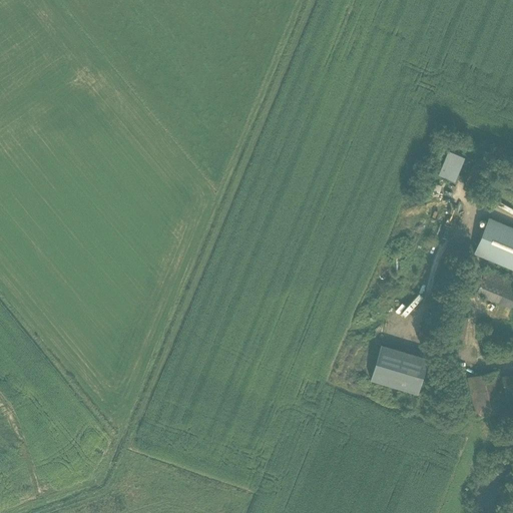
[(446,149),(436,173),(453,180),(464,156),(446,149)]
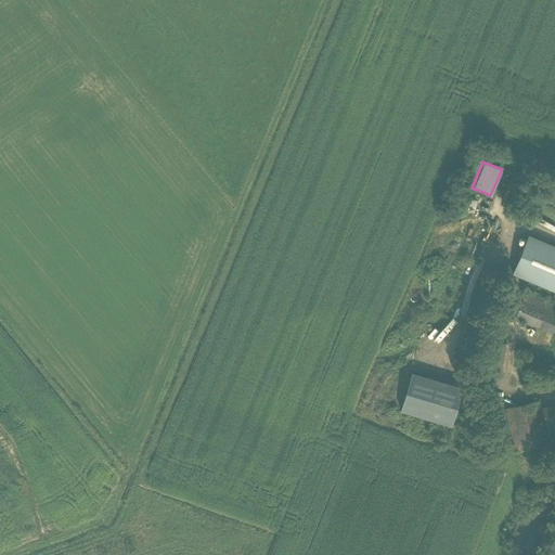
[(554,246),(528,235),(512,273),(554,291),(554,246)]
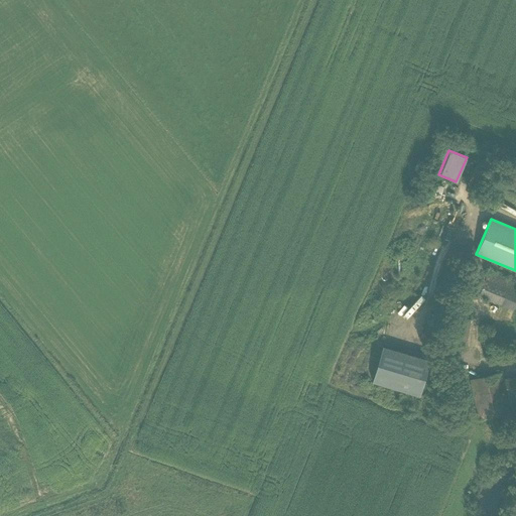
[(478,295),(515,310),(515,282),(488,271),(478,295)]
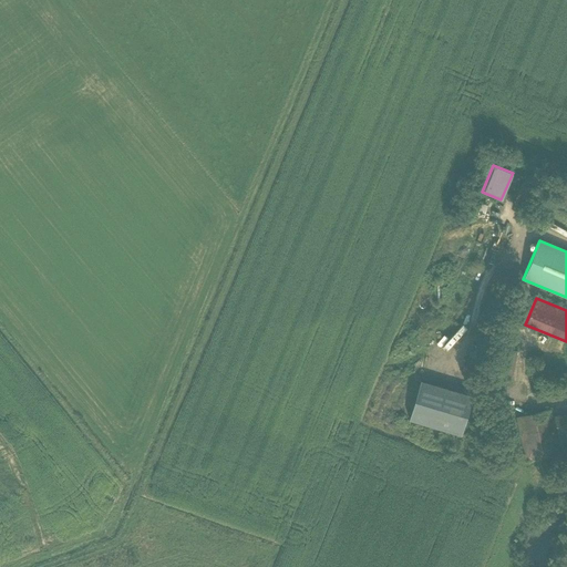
[(471,398),(420,382),(409,421),(460,436),(471,398)]
